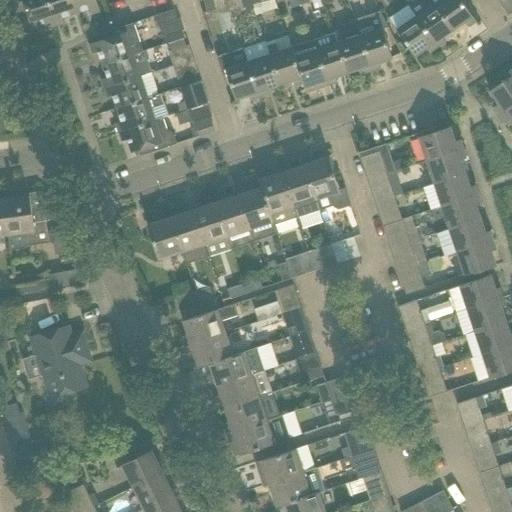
[(55,26),(46,0),(8,0),(14,17),(26,13),(31,28),(44,24),(46,29),(55,26)]
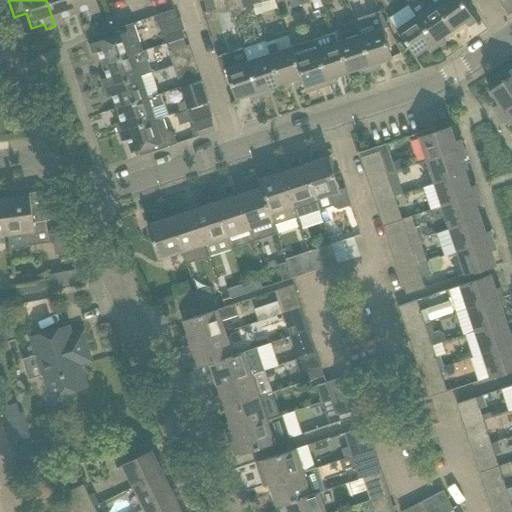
[(75,13),(70,0),(46,0),(55,26),(64,23),(63,18),(75,13)]
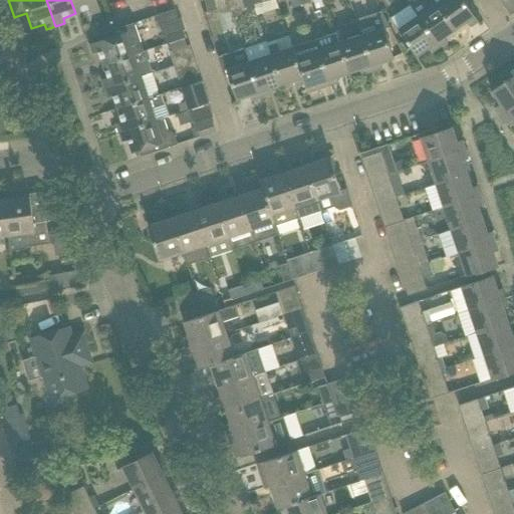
[(100,12),(95,0),(70,0),(75,13),(88,9),(90,15),(100,12)]
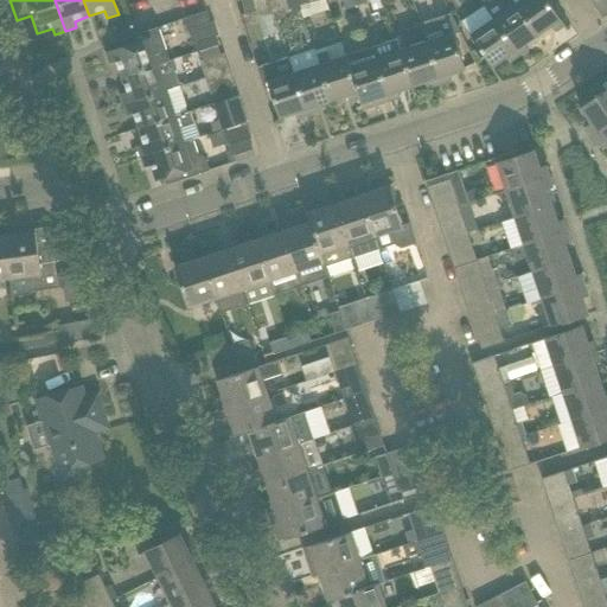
[(254,12),(251,0),(241,0),(244,14),(254,12)]
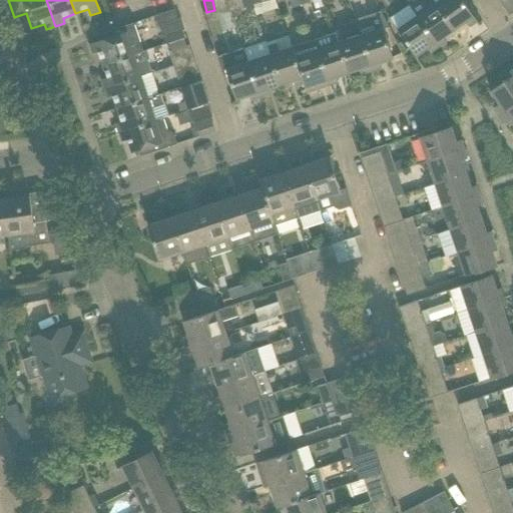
[(454,30),(435,3),(433,0),(410,0),(407,2),(417,16),(438,47),(446,42),(443,38),(454,30)]
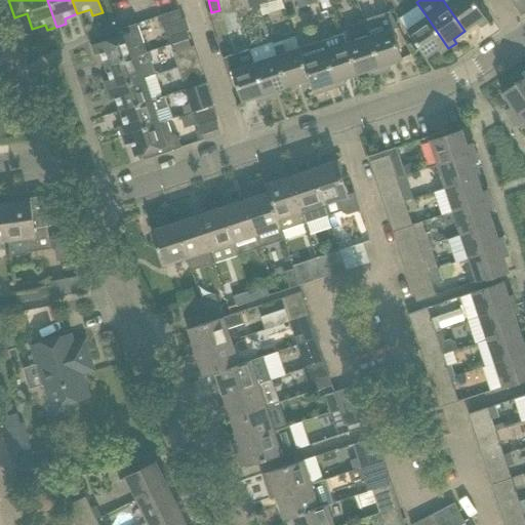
[(472,0),(449,0),(448,1),(445,3),(465,31),(476,23),(479,28),(487,22),(472,0)]
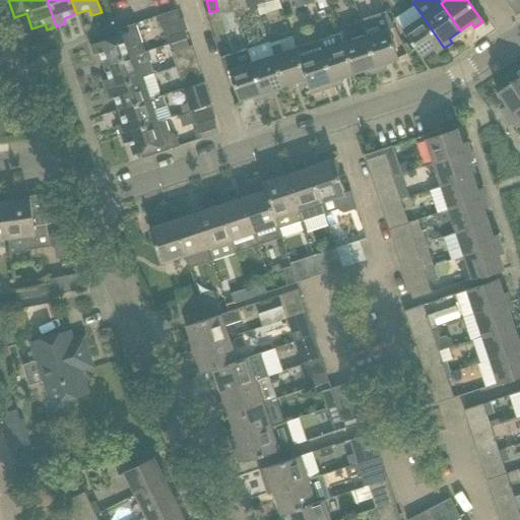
[(519,0),(505,0),(516,15),(519,12),(519,0)]
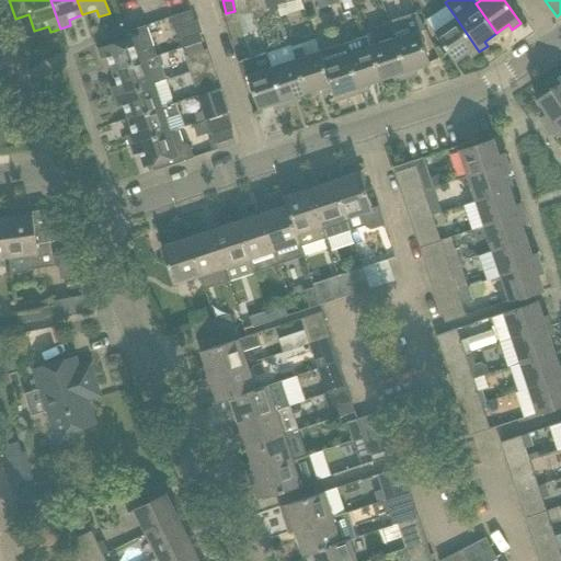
[(194,21),(190,11),(170,18),(178,41),(182,39),(184,47),(201,42),(198,34),(202,33),(197,20),(194,21)]
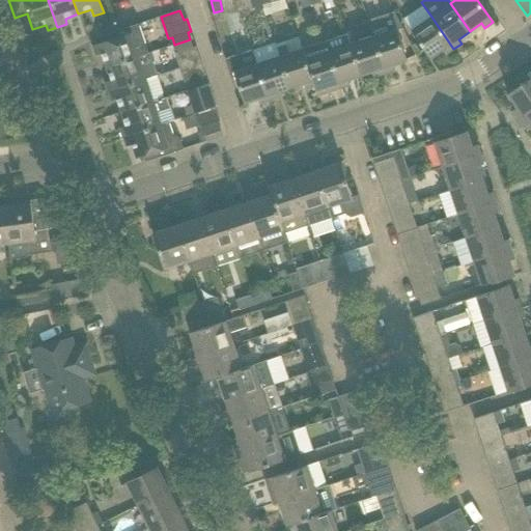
[(453,49),(431,17),(411,31),(430,59),(442,51),(445,55),(453,49)]
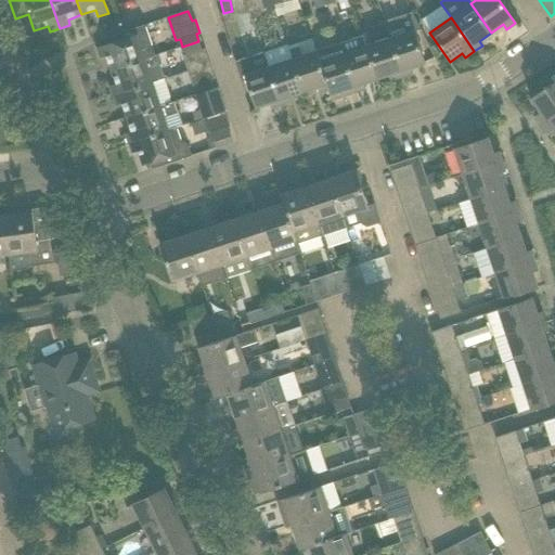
[(154,55),(144,25),(129,30),(121,34),(124,39),(97,48),(100,59),(106,56),(111,71),(154,55)]
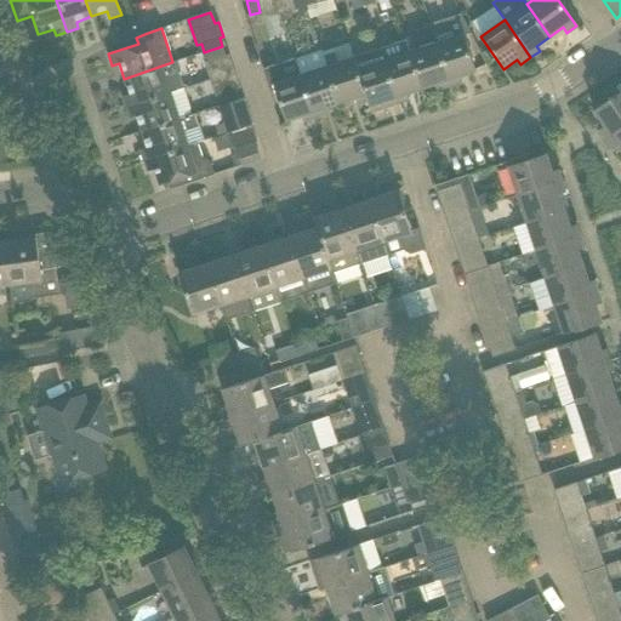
[(476,72),(468,49),(463,33),(436,43),(450,86),(461,83),(460,77),(476,72)]
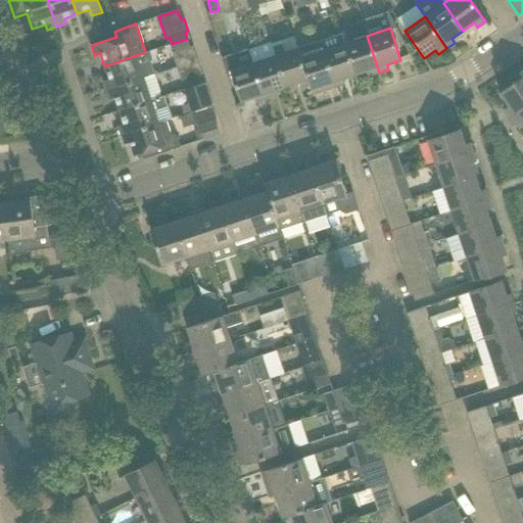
[(379,73),(367,36),(345,43),(355,75),(369,70),(370,76),(379,73)]
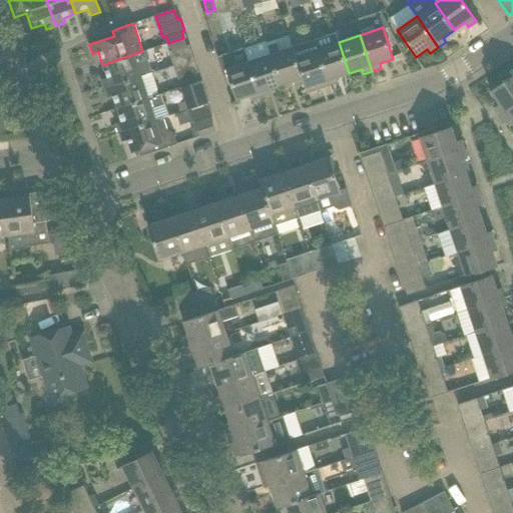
[(186,46),(183,38),(168,43),(171,51),(186,46)]
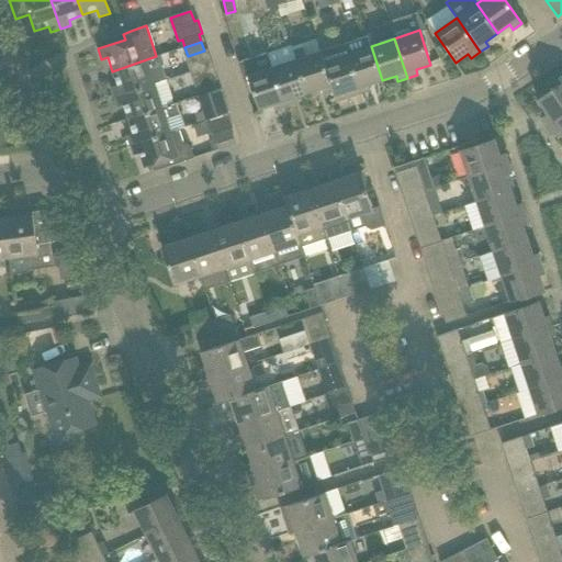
[(360,93),(347,54),(344,44),(319,52),(324,62),(323,62),(333,91),(332,91),(334,97),(335,96),(336,101),(360,93)]
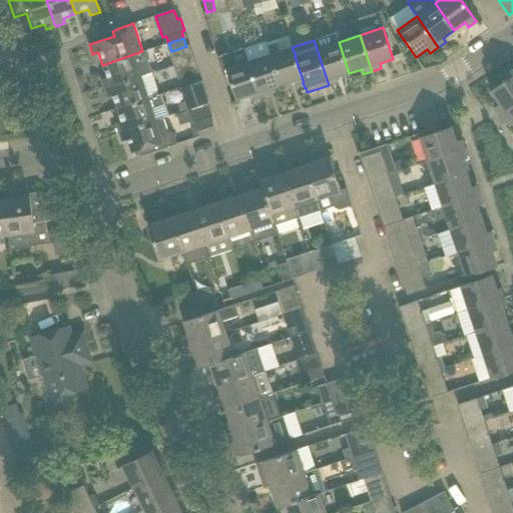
[(296,56),(292,47),(280,51),(277,42),(267,46),(270,54),(280,85),(293,81),(295,86),(303,83),(304,83),(295,56),(296,56)]
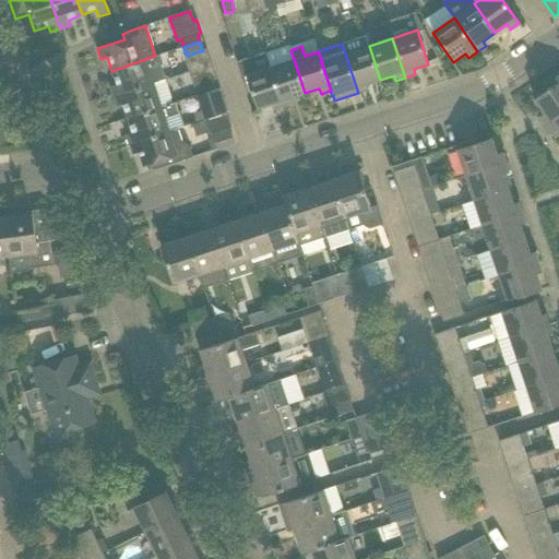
[(380,80),(369,46),(345,54),(358,93),(368,90),(366,84),(380,80)]
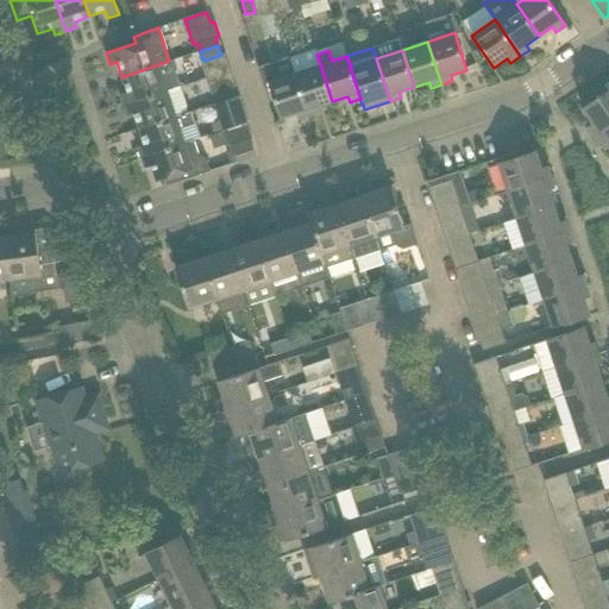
[(180,87),(176,73),(171,61),(169,61),(121,77),(126,93),(120,94),(124,106),(167,92),(180,87)]
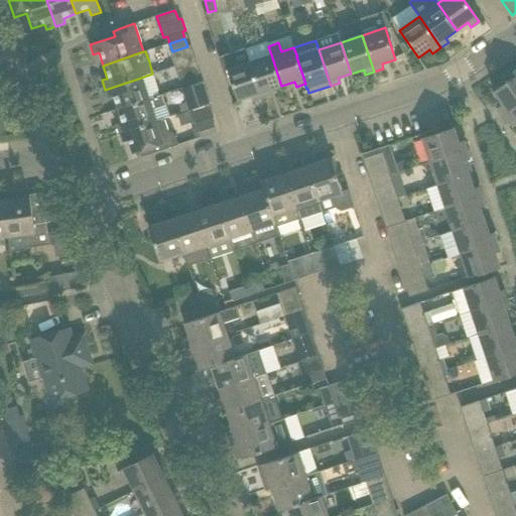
[(281,86),(271,54),(249,62),(261,98),(270,95),(269,90),(281,86)]
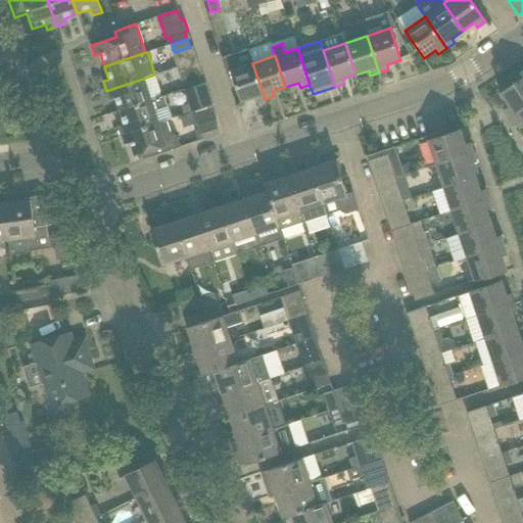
[(265,99),(252,63),(230,70),(240,102),(253,97),(255,103),(265,99)]
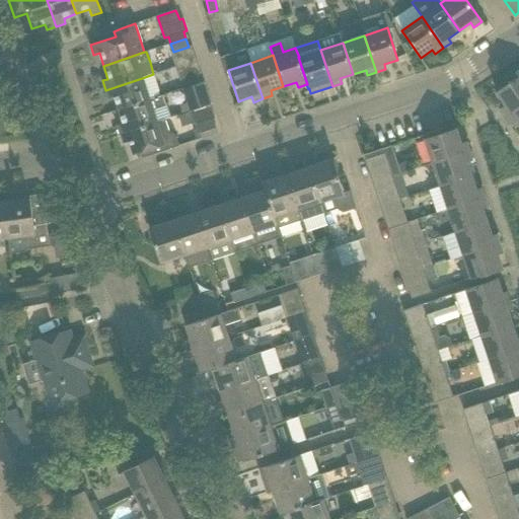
[(153,74),(142,78),(105,90),(108,99),(114,97),(119,110),(150,99),(149,98),(160,95),(153,74)]
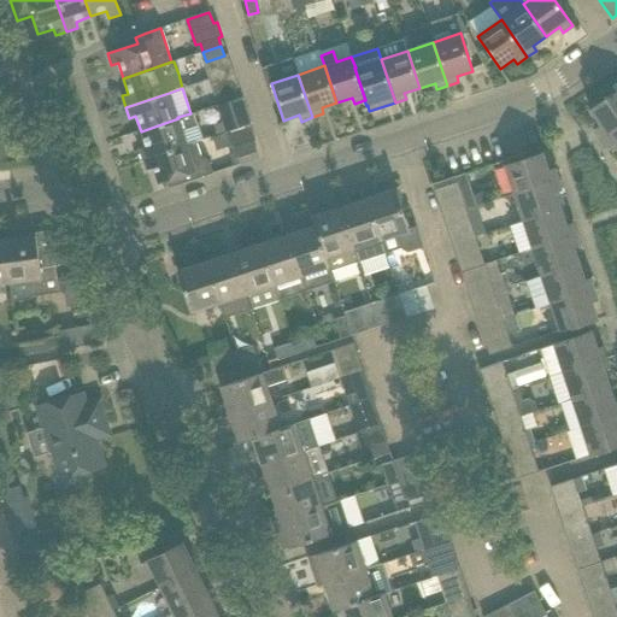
[(239,98),(235,89),(217,95),(219,104),(239,98)]
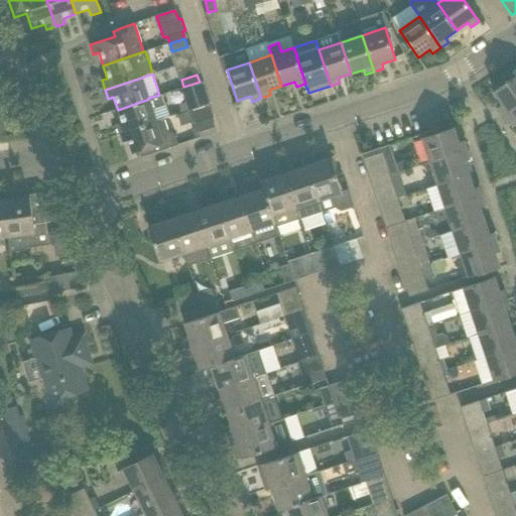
[(503,116),(515,106),(515,76),(493,93),(502,105),(498,108),(503,116)]
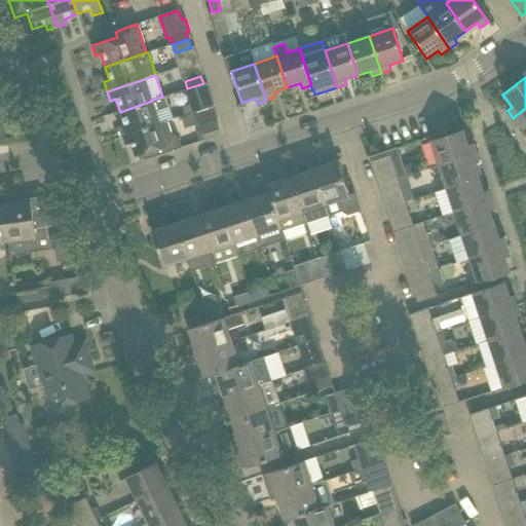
[(192,113),(214,106),(207,82),(203,83),(187,88),(185,89),(192,113)]
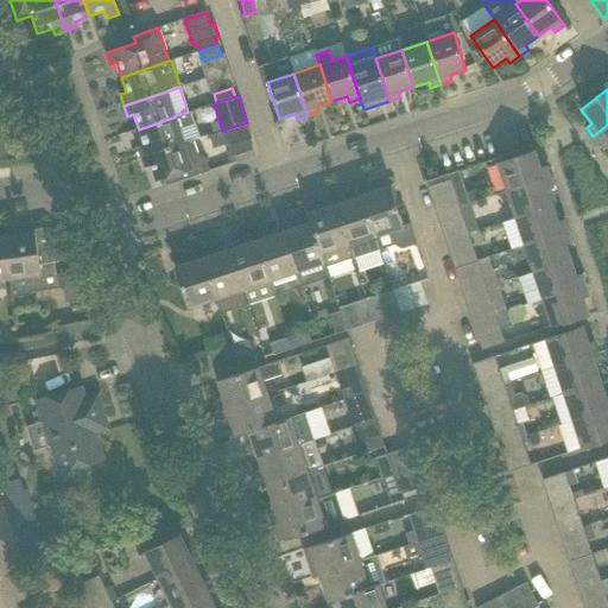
[(184,143),(179,131),(196,125),(191,111),(188,112),(175,115),(176,116),(139,130),(144,144),(137,146),(140,157),(184,143)]
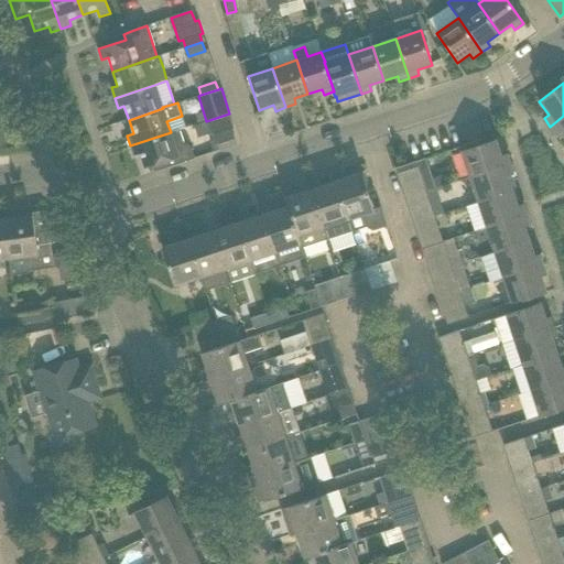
[(234,128),(229,114),(206,121),(212,136),(214,144),(217,142),(219,150),(236,144),(230,129),(234,128)]
